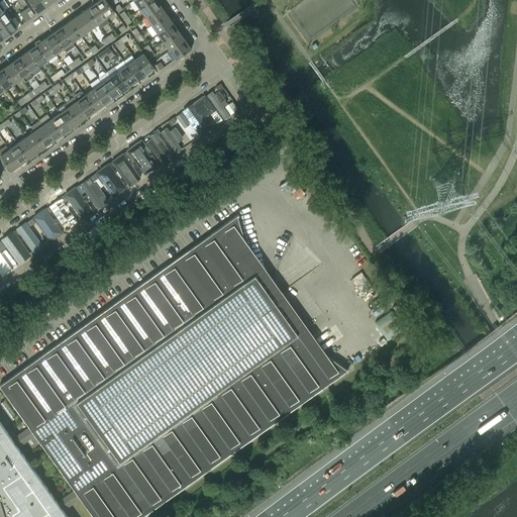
[(45,6),(40,0),(27,0),(36,12),(45,6)]
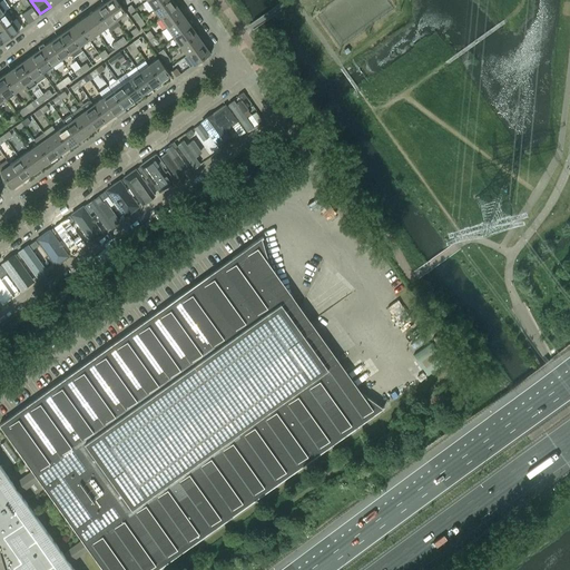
[(126,12),(116,0),(107,0),(106,2),(117,18),(126,12)]
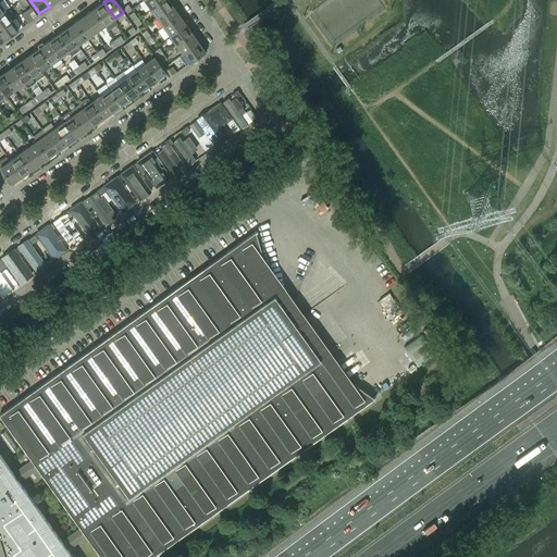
[(157,17),(174,5),(170,0),(161,0),(150,9),(157,17)]
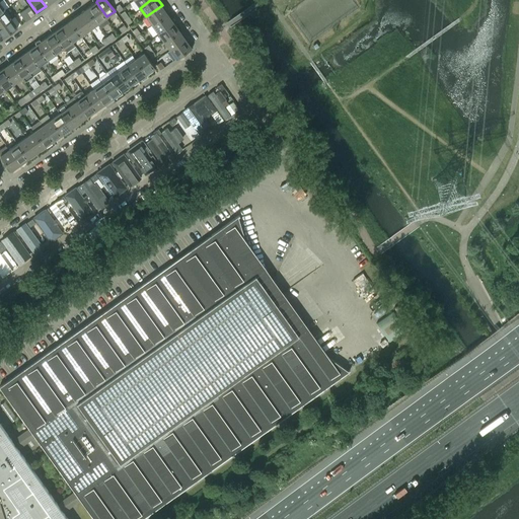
[(106,16),(96,2),(86,8),(97,23),(100,27),(108,22),(105,17),(106,16)]
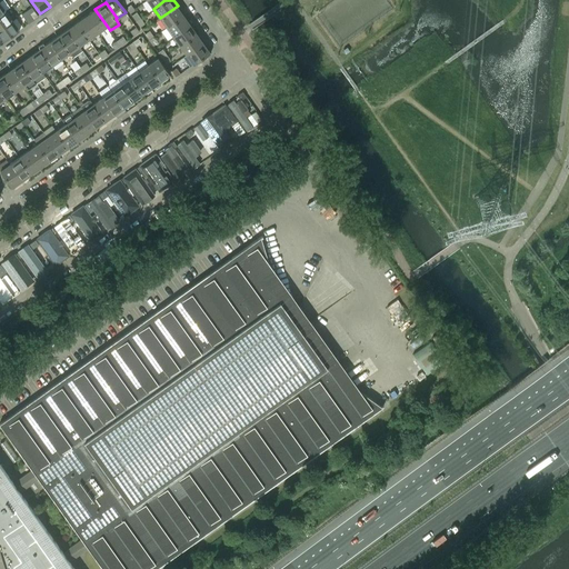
[(167,27),(185,15),(178,6),(160,18),(167,27)]
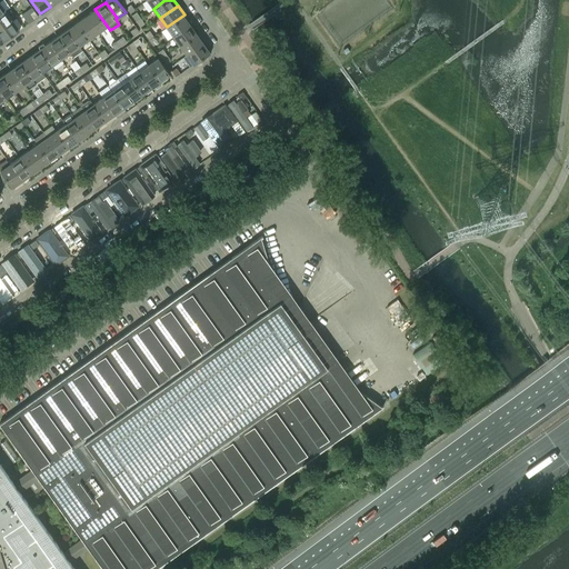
[(107,26),(95,9),(86,16),(97,32),(107,26)]
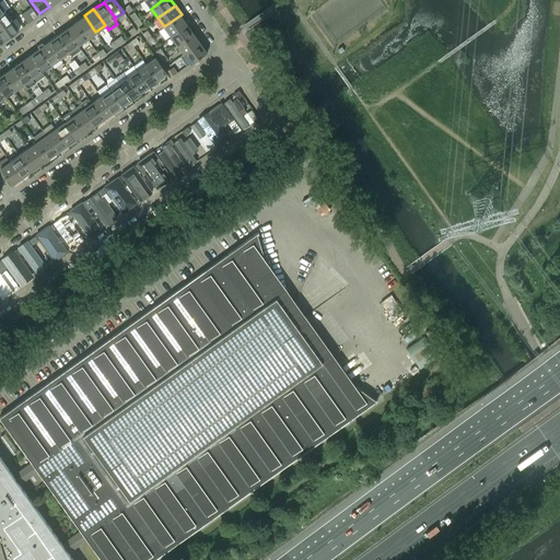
[(0,27),(12,20),(6,11),(0,14),(0,27)]
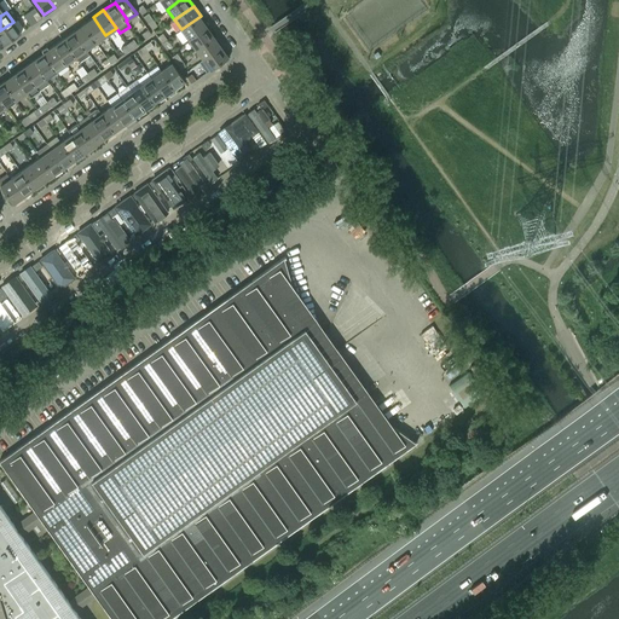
[(187,40),(208,25),(201,16),(181,29),(187,40)]
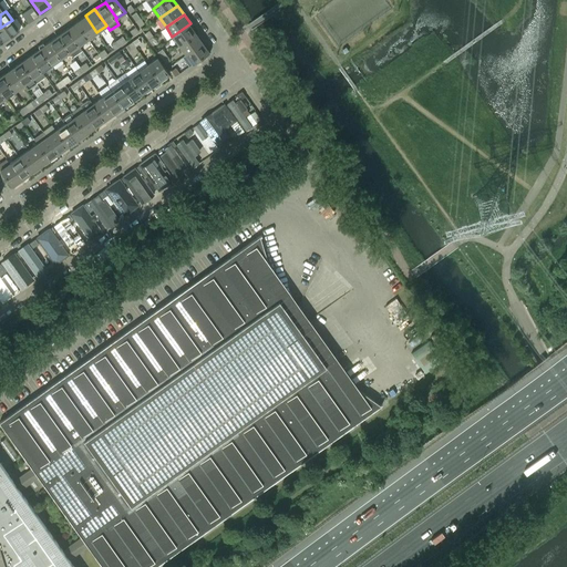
[(102,39),(96,32),(85,16),(75,22),(88,39),(92,45),(102,39)]
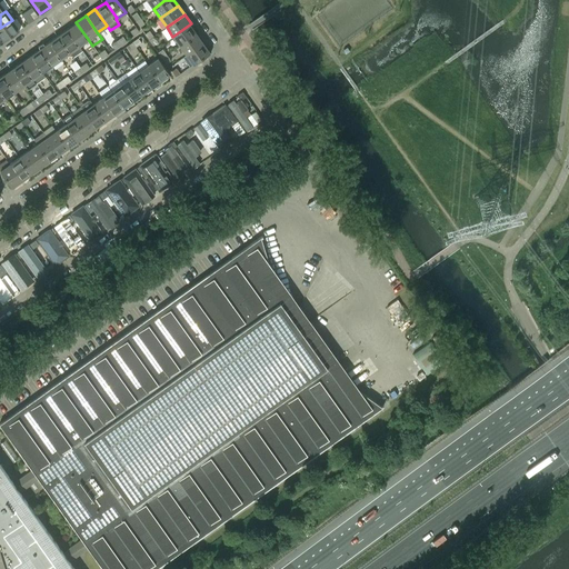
[(0,38),(2,42),(19,30),(12,20),(0,28),(0,38)]
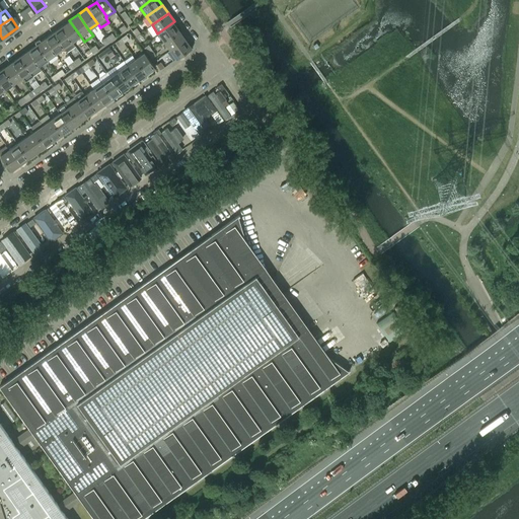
[(80,35),(69,20),(61,26),(72,42),(80,35)]
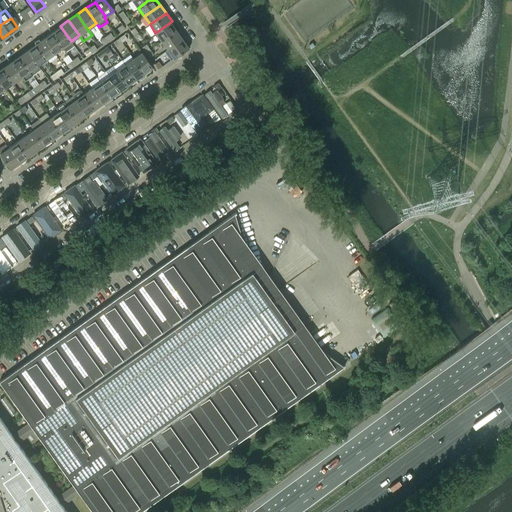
[(161,41),(178,29),(172,21),(155,33),(161,41)]
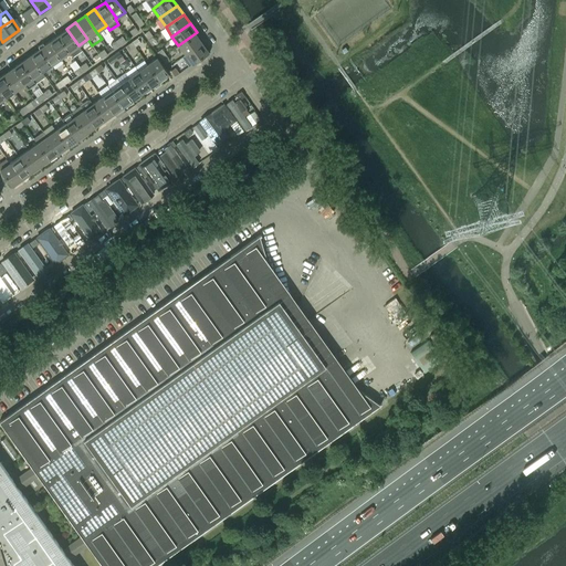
[(79,45),(66,29),(58,35),(69,52),(72,56),(82,50),(79,45)]
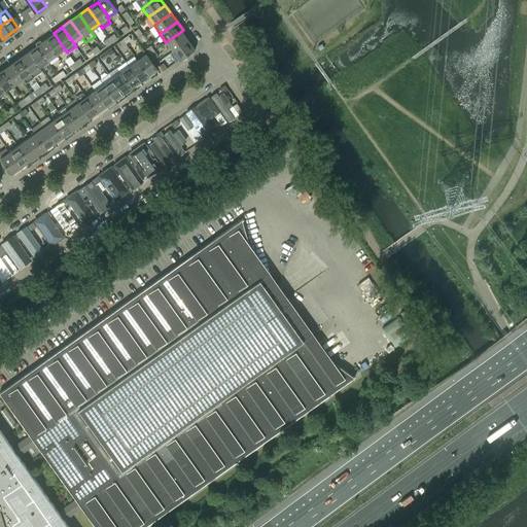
[(172,50),(189,39),(183,30),(166,42),(172,50)]
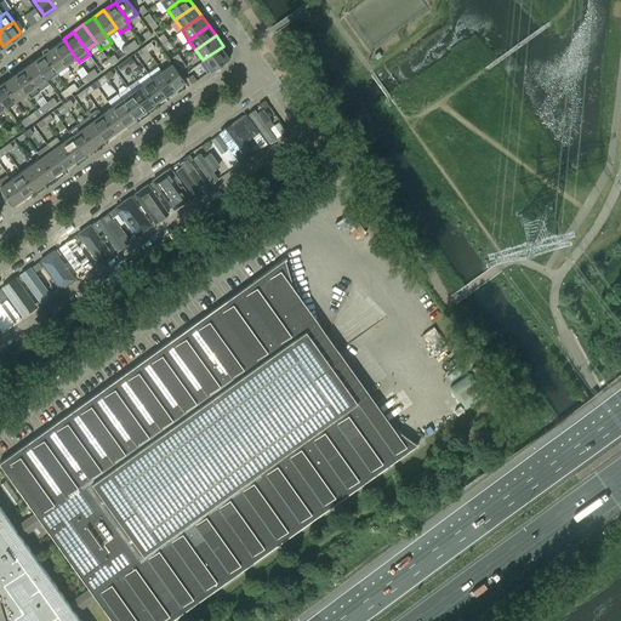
[(75,57),(63,39),(53,46),(66,64),(75,57)]
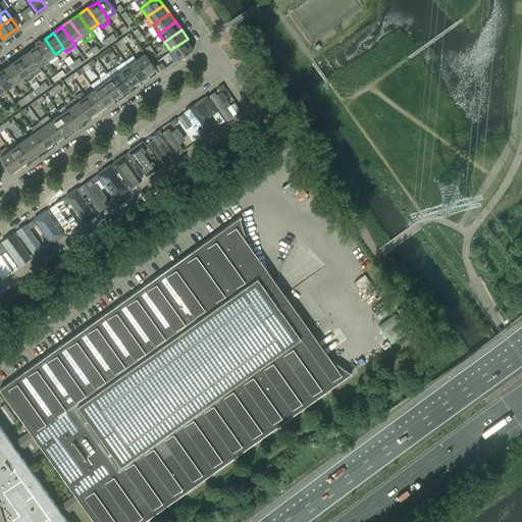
[(55,54),(45,39),(36,45),(47,60),(55,54)]
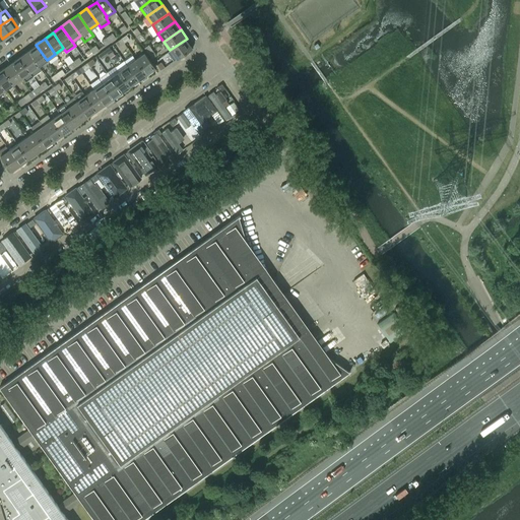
[(177,59),(193,47),(187,39),(170,50),(177,59)]
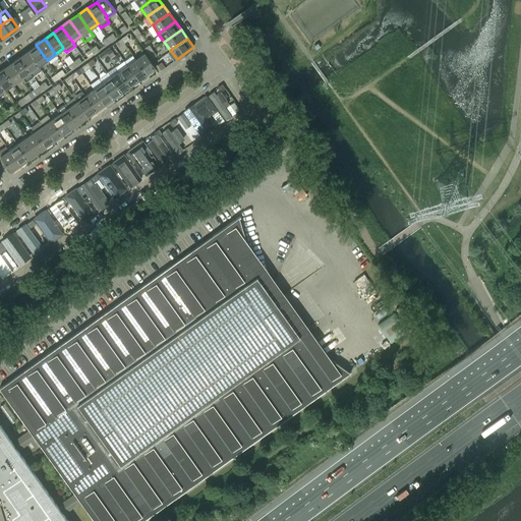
[(47,60),(36,45),(27,51),(39,66),(47,60)]
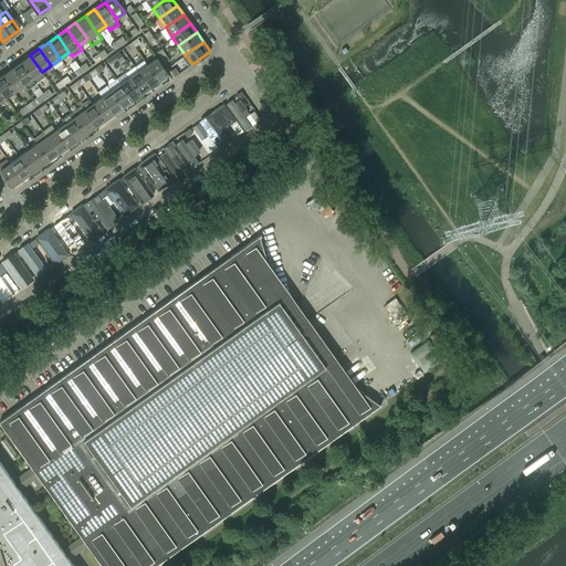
[(44,76),(42,72),(30,55),(20,62),(35,83),(44,76)]
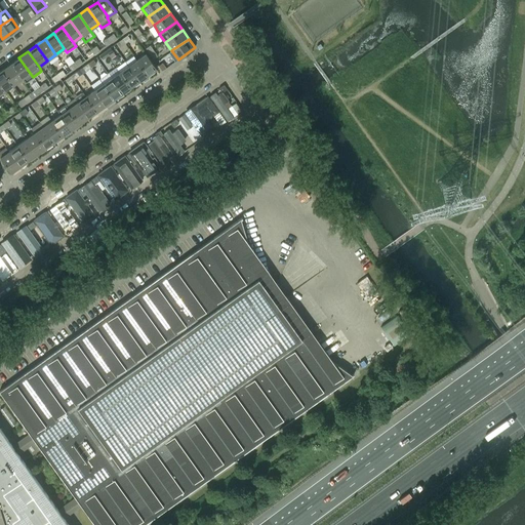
[(156,69),(146,53),(136,59),(148,75),(156,69)]
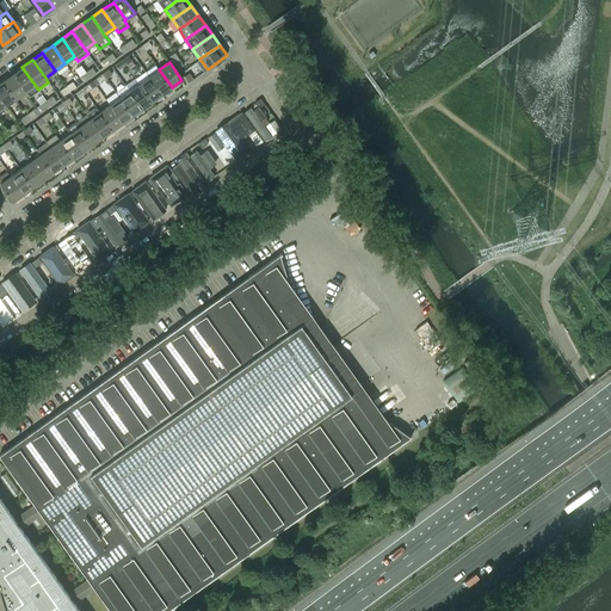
[(172,87),(159,69),(155,65),(144,72),(161,94),(172,87)]
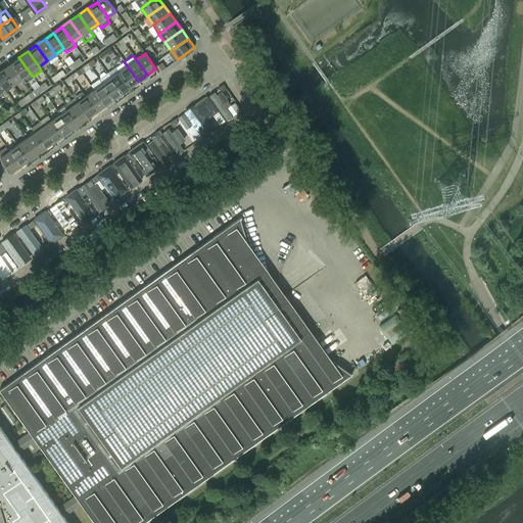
[(33,77),(18,57),(10,63),(21,79),(25,83),(33,77)]
